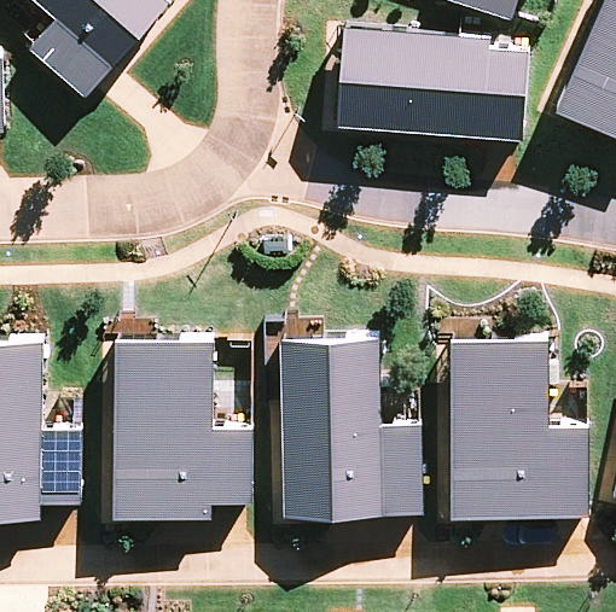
[(172,5),(164,0),(32,0),(56,19),(30,51),(89,100),(172,5)]
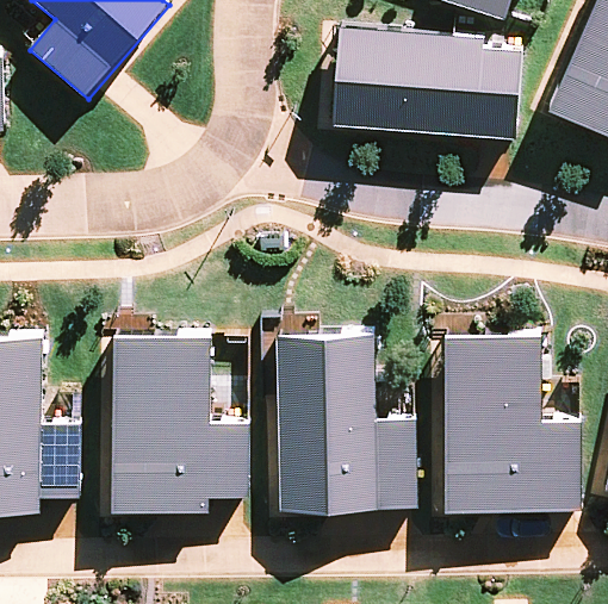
[(436,0),(436,1),(506,23),(513,0),(436,0)]
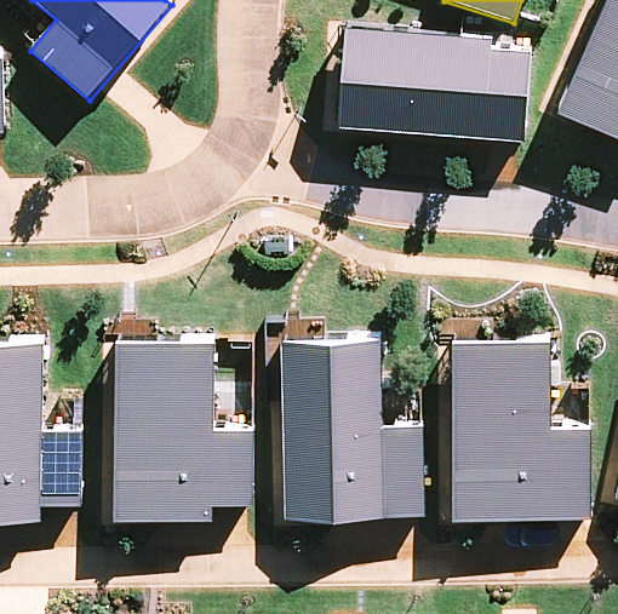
[(617,0),(607,0),(558,113),(617,138),(617,0)]
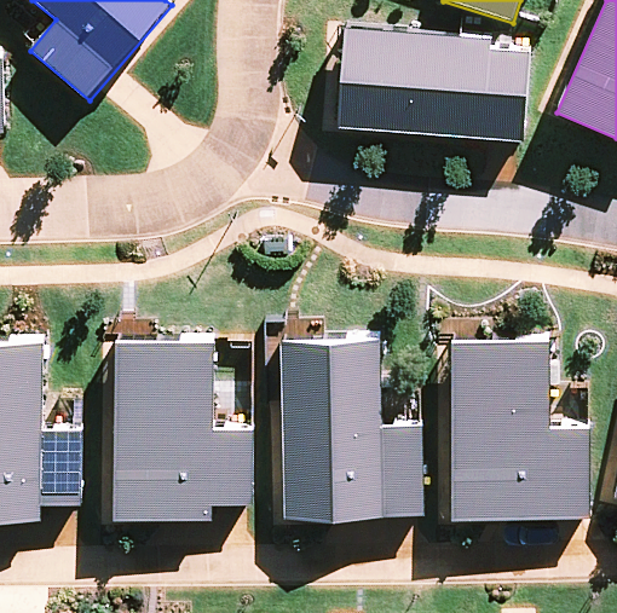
[(344,33),(336,128),(523,143),(530,47),(344,33)]
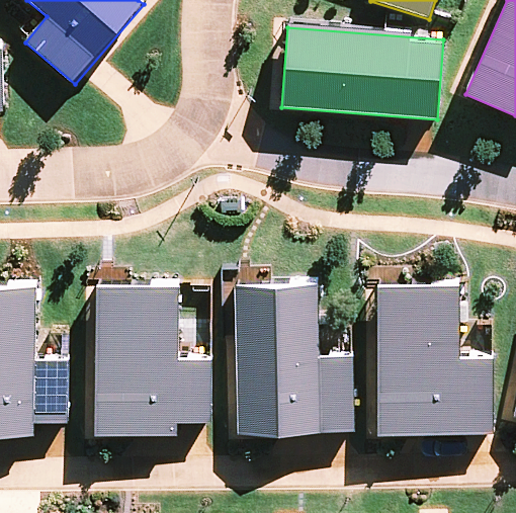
[(458,284),(376,285),(377,433),(491,433),(490,361),(459,361),(458,284)]
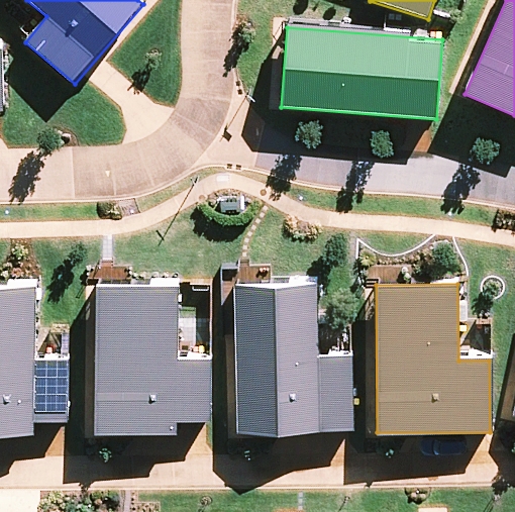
[(179,285),(94,286),(95,428),(177,427),(177,416),(207,416),(206,350),(180,350),(179,285)]
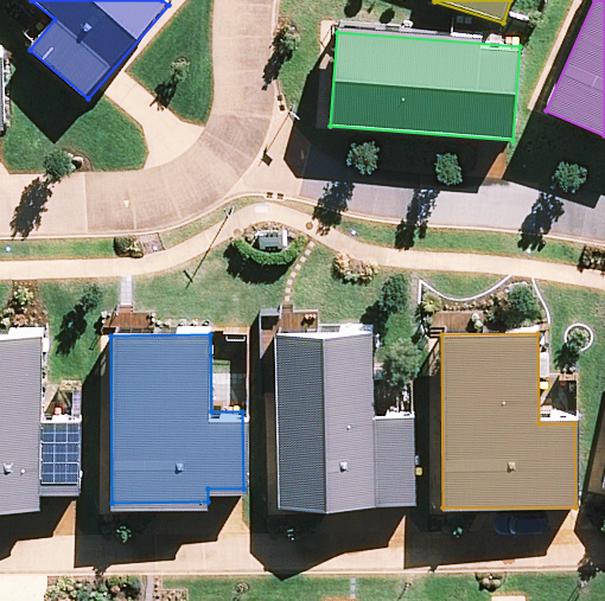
[(44,338),(0,338),(0,505),(43,505),(43,492),(77,492),(77,415),(45,415),(44,338)]
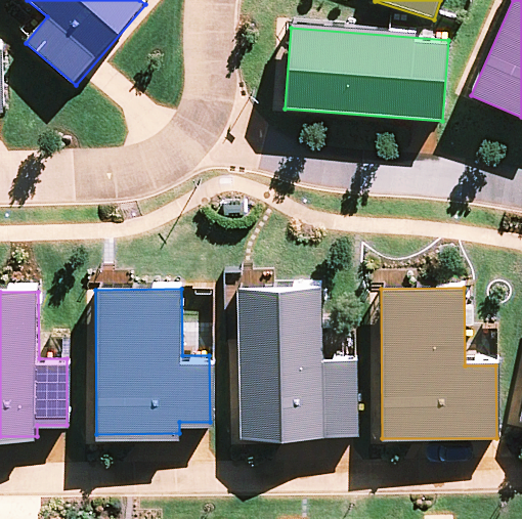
[(322,292),(240,292),(241,442),(354,441),(354,369),(322,370),(322,292)]
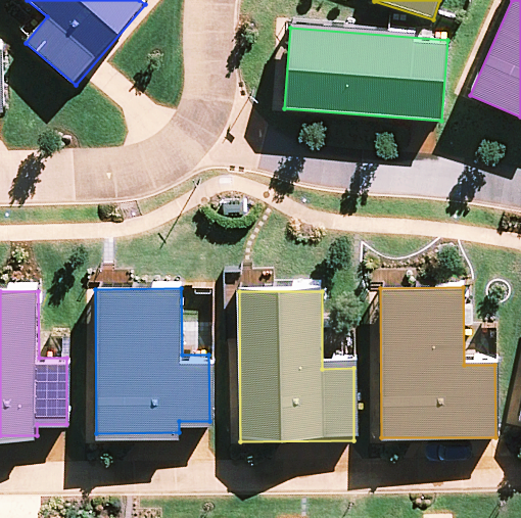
All buildings are outlined.
